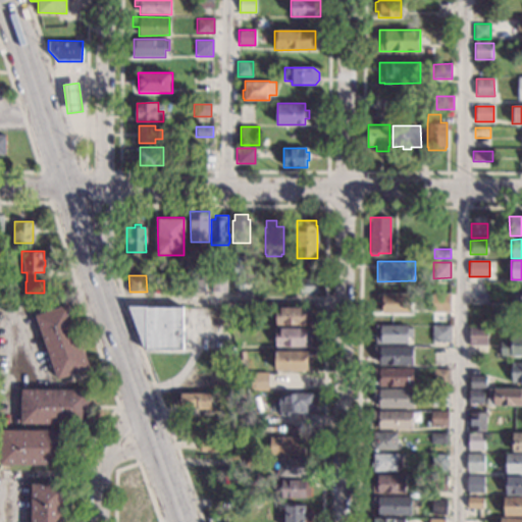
[(244,292),(232,292),(232,275),(244,275),(244,292)]
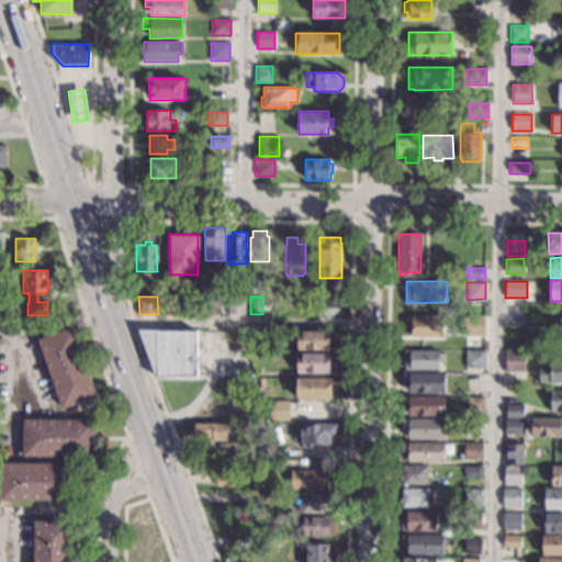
[(318,315),(306,315),(305,296),(318,296),(318,315)]
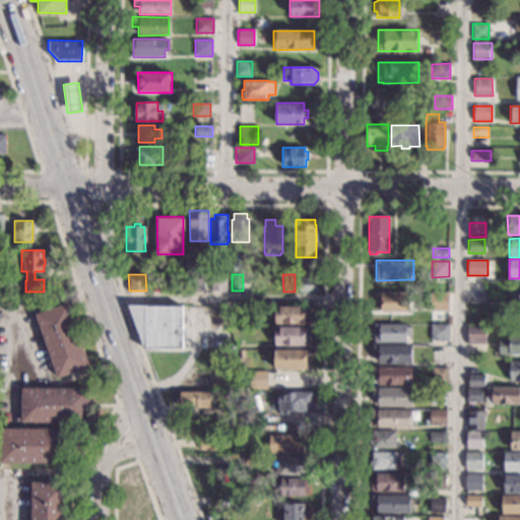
[(204,291),(190,291),(190,275),(204,275),(204,291)]
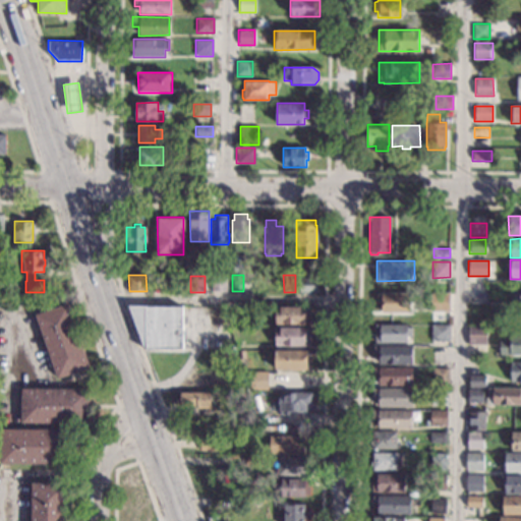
[(226,276),(226,292),(212,292),(212,276),(226,276)]
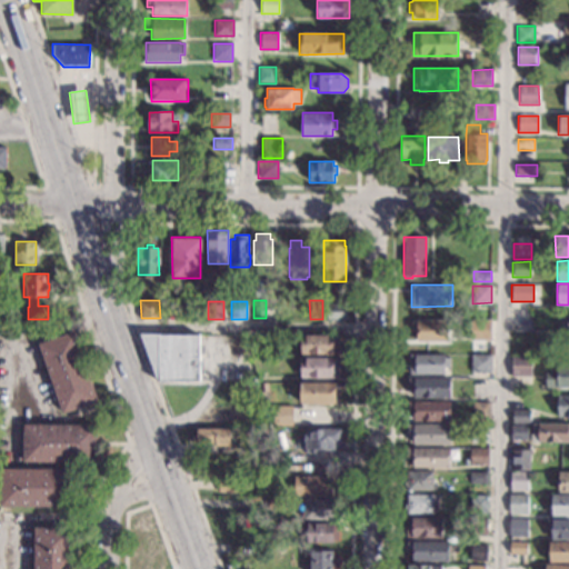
[(347,320),(327,320),(327,305),(347,305),(347,320)]
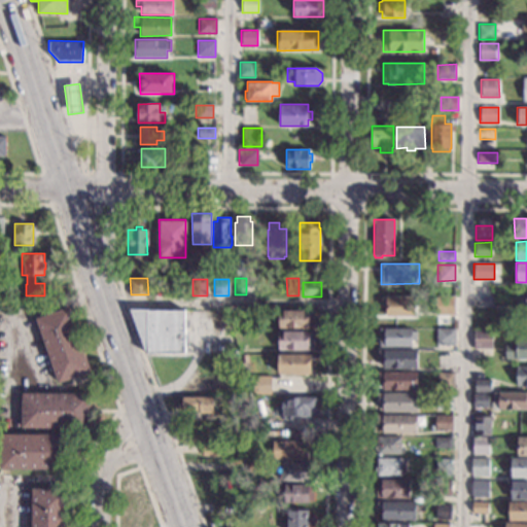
[(492,304),(475,305),(475,285),(492,285),(492,304)]
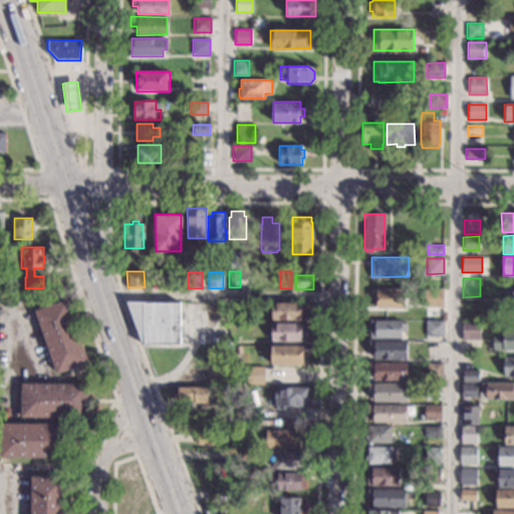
[(405,308),(374,308),(374,297),(371,297),(371,289),(375,289),(375,288),(405,288),(405,308)]
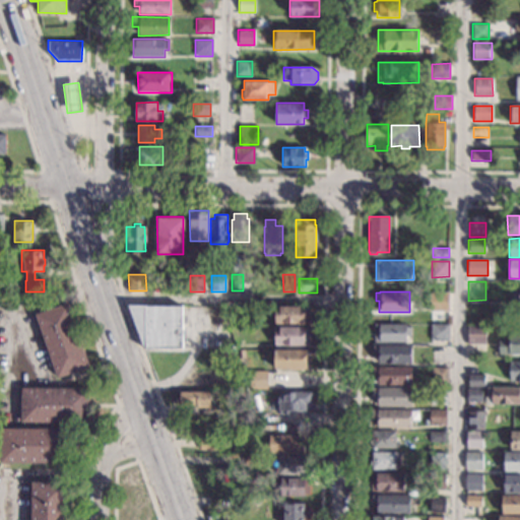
[(449,311),(429,311),(429,293),(449,293),(449,311)]
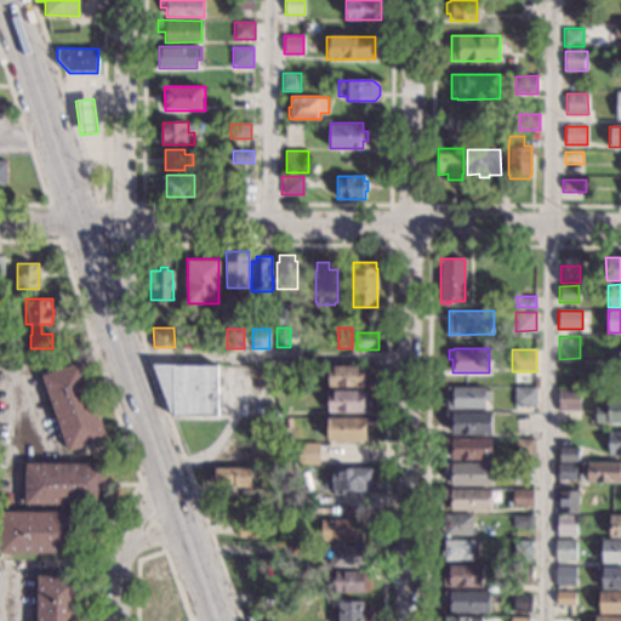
[(107,438),(67,451),(40,375),(81,360),(107,438)]
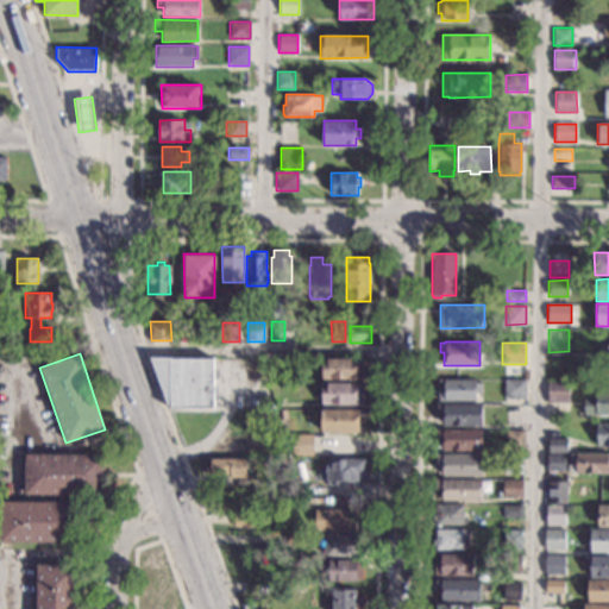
[(212,408),(168,408),(149,357),(212,357),(212,408)]
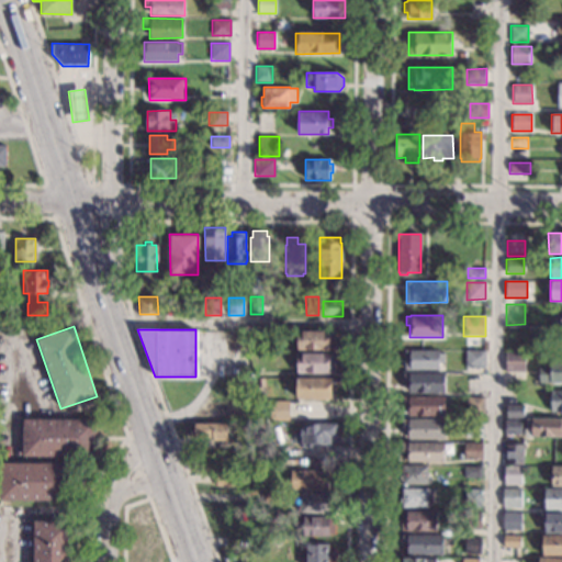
[(335,332),(335,349),(296,350),(296,332),(335,332)]
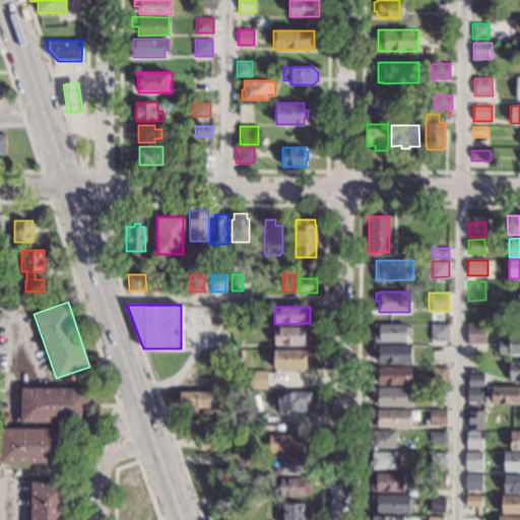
[(406,324),(406,327),(410,327),(410,336),(406,336),(406,341),(374,342),(374,324),(406,324)]
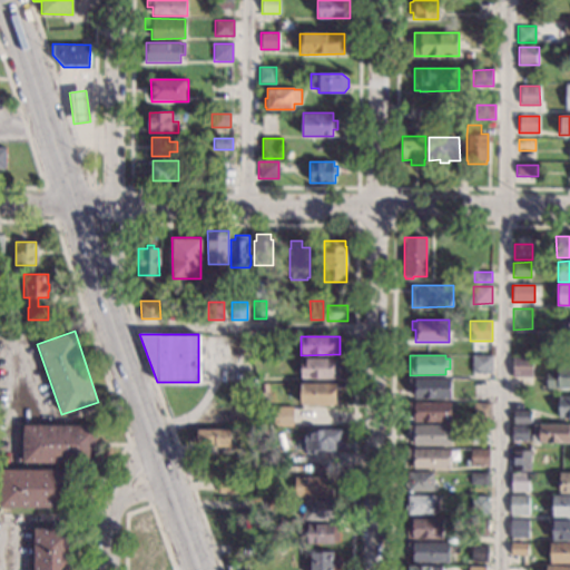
[(492,372),(471,372),(471,355),(492,355),(492,372)]
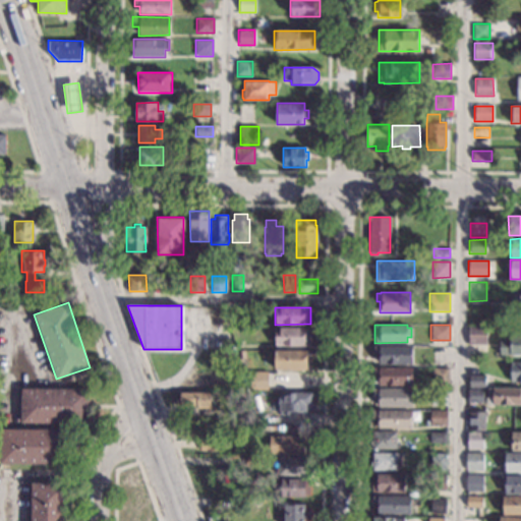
[(306,328),(310,328),(310,345),(275,346),(275,328),(306,327),(306,328)]
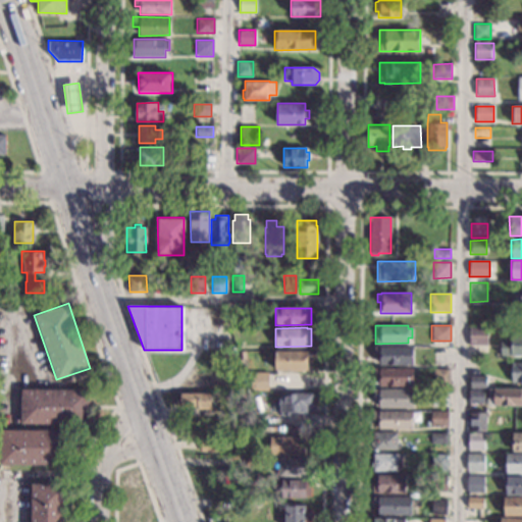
[(487,345),(469,345),(469,327),(487,327),(487,345)]
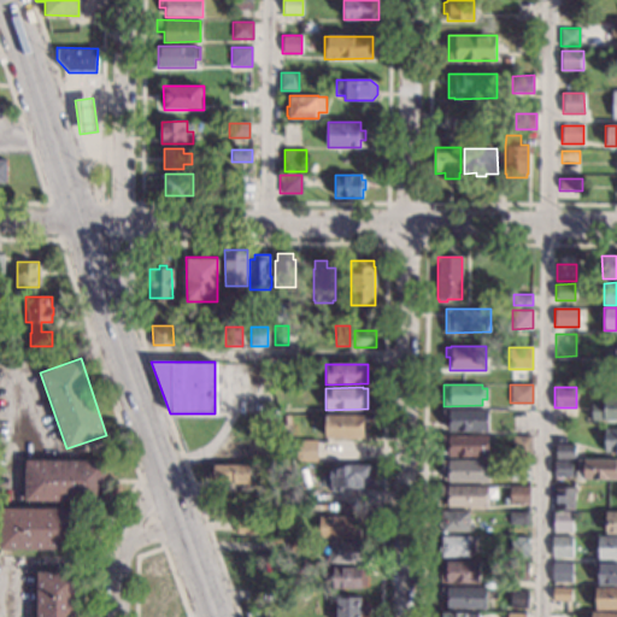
[(616,419),(606,421),(588,421),(588,401),(603,401),(603,397),(616,397),(616,419)]
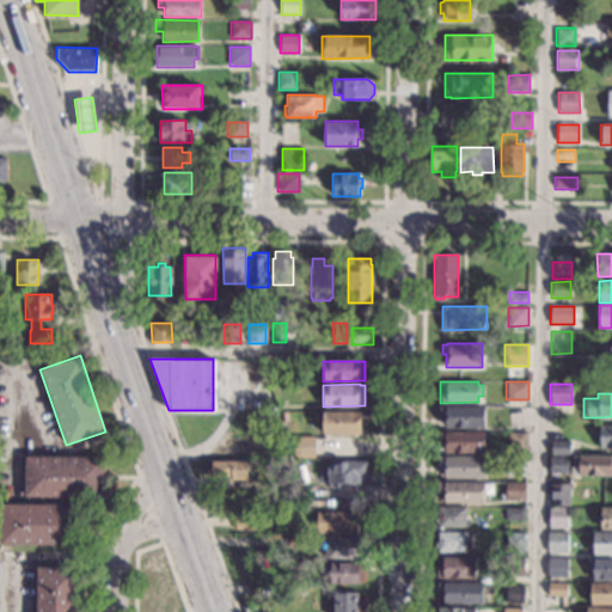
[(485,407),(485,428),(444,428),(444,417),(438,417),(438,407),(485,407)]
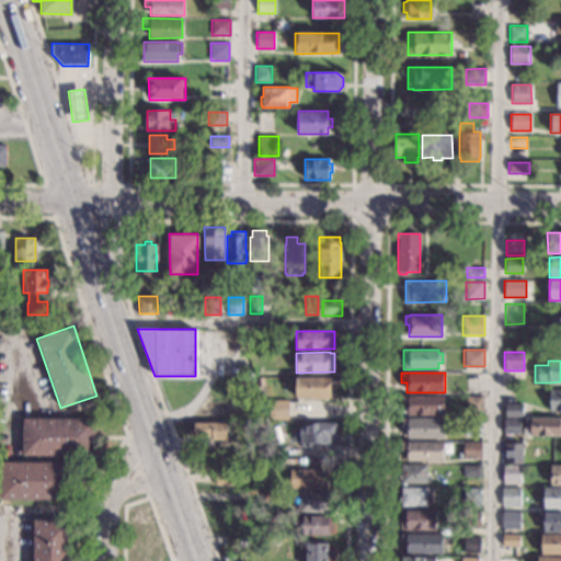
[(480,375),(480,388),(466,388),(466,374),(480,375)]
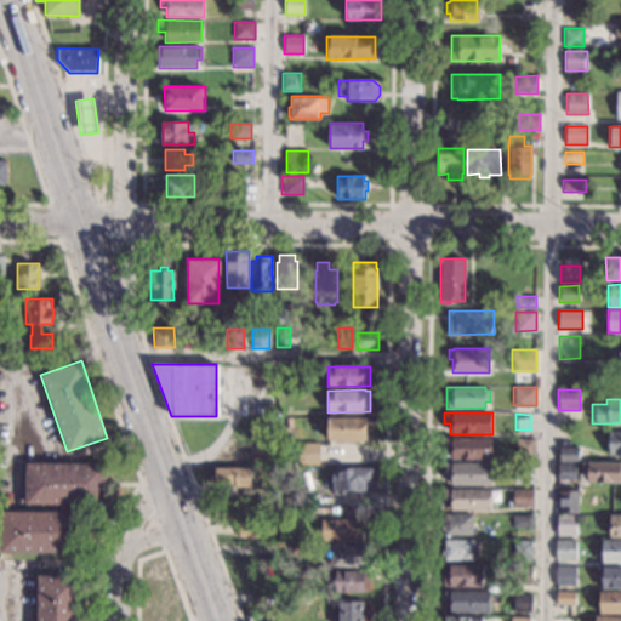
[(371,440),(326,440),(326,417),(371,417),(371,440)]
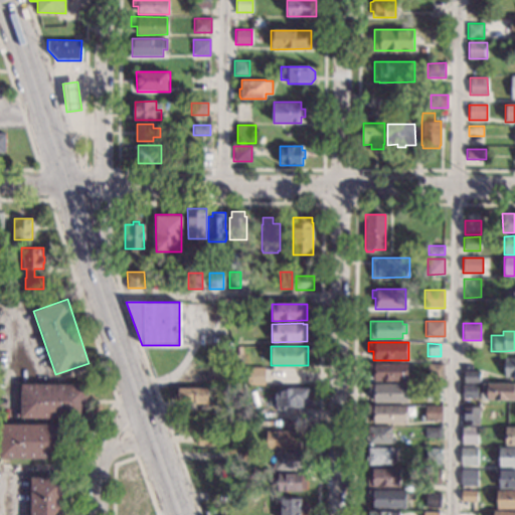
[(514,377),(504,377),(504,357),(514,357),(514,377)]
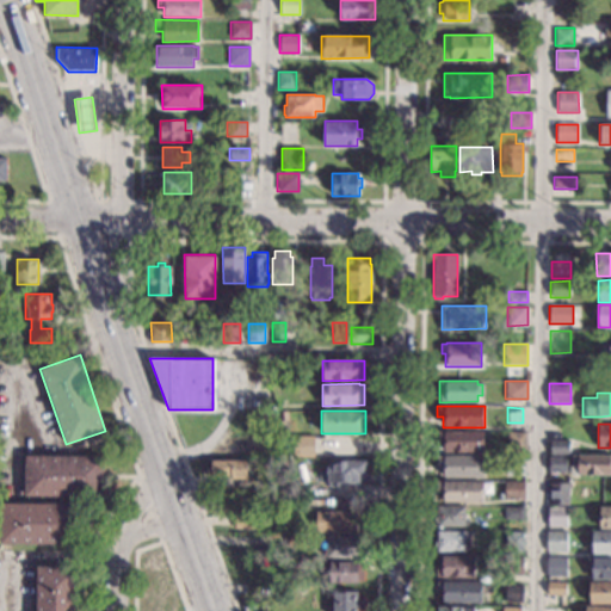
[(483,452),(443,452),(443,443),(437,443),(437,431),(483,431),(483,452)]
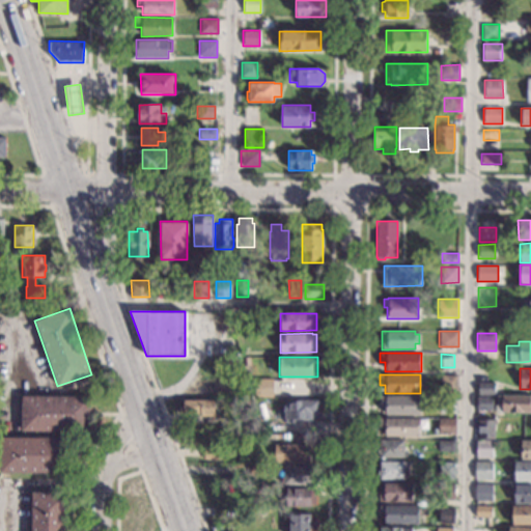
[(457,376),(457,392),(441,392),(441,375),(457,376)]
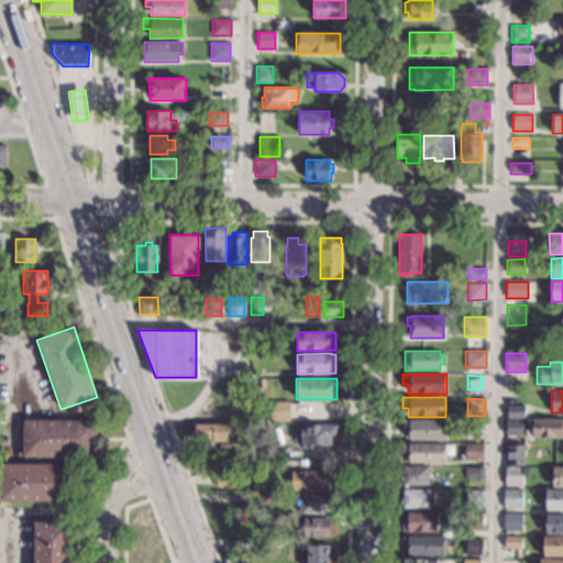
[(289,421),(269,421),(269,400),(289,400),(289,421)]
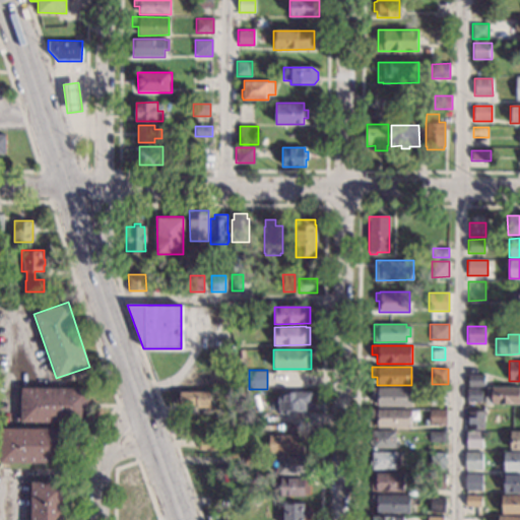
[(485,387),(467,387),(467,375),(484,375),(485,387)]
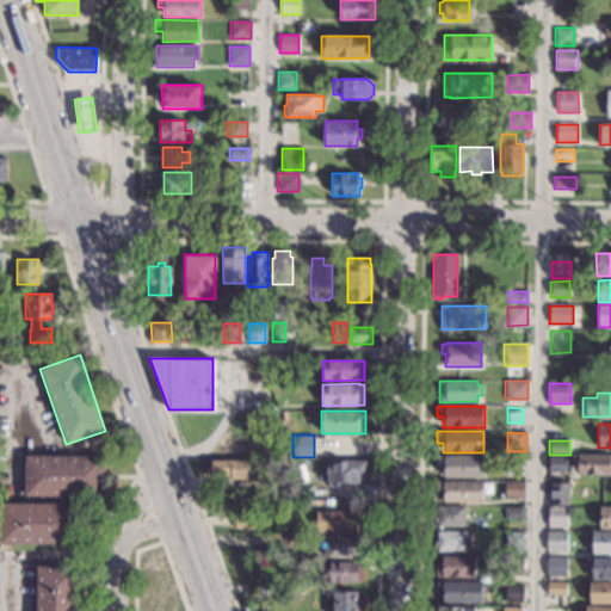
[(610,475),(571,475),(571,467),(576,467),(576,455),(610,455),(610,475)]
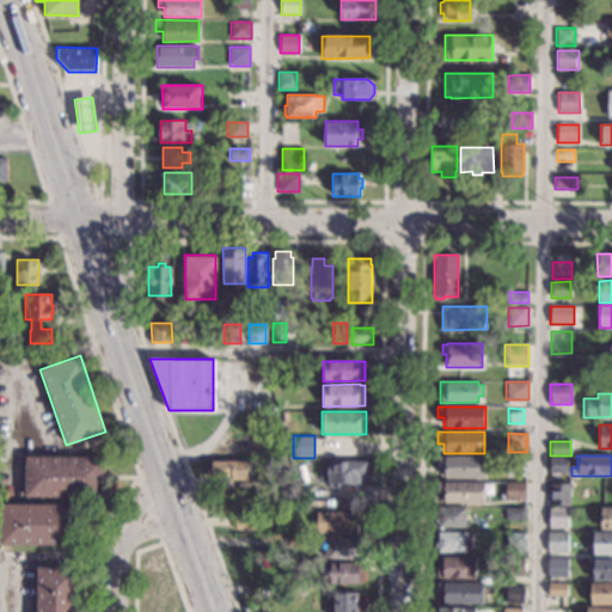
[(484,457),(484,478),(442,478),(442,467),(436,467),(436,457),(484,457)]
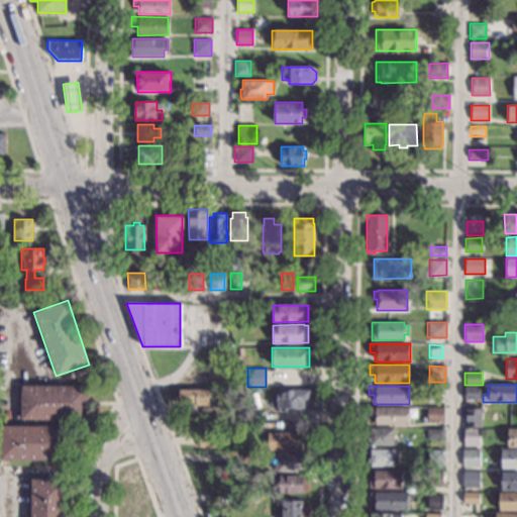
[(481,402),(473,402),(473,399),(463,399),(463,386),(481,386),(481,402)]
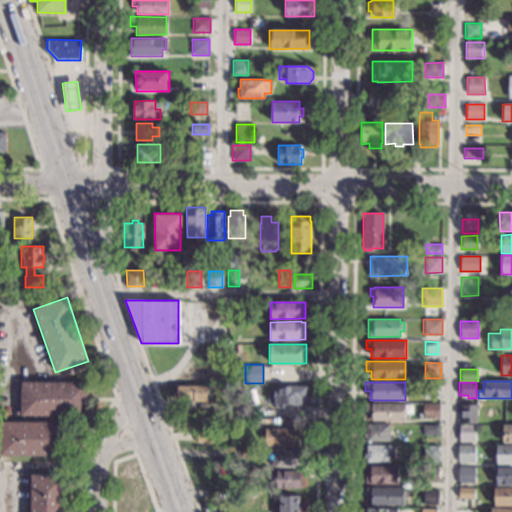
[(88,415),(20,416),(20,383),(57,383),(87,383),(88,415)]
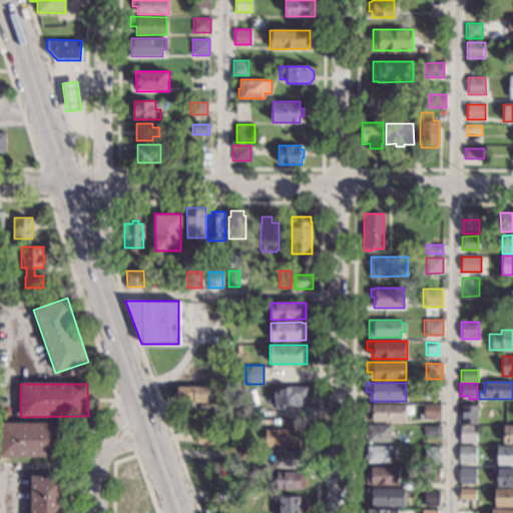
[(441,384),(441,399),(425,399),(425,384),(441,384)]
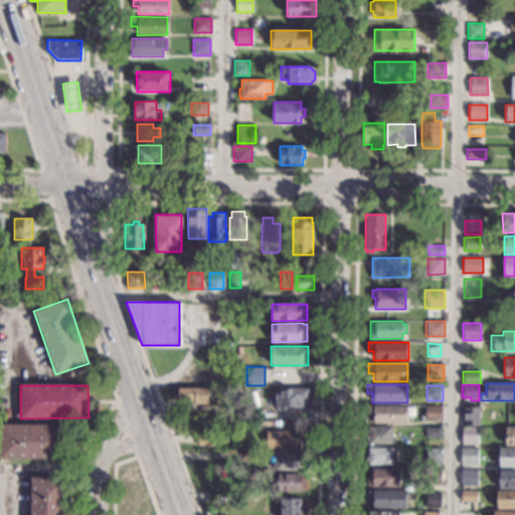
[(210,401),(208,401),(208,403),(193,403),(193,401),(178,401),(178,400),(174,400),(174,393),(177,393),(177,387),(210,387),(210,401)]
